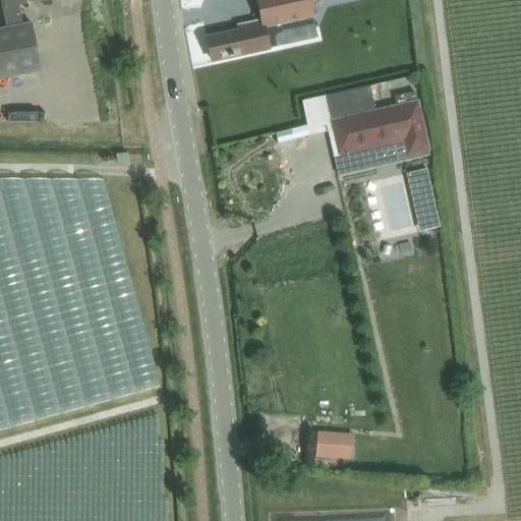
[(0,0),(6,29),(0,30),(0,79),(21,75),(41,72),(32,23),(22,25),(18,6),(45,1),(45,0),(0,0)]
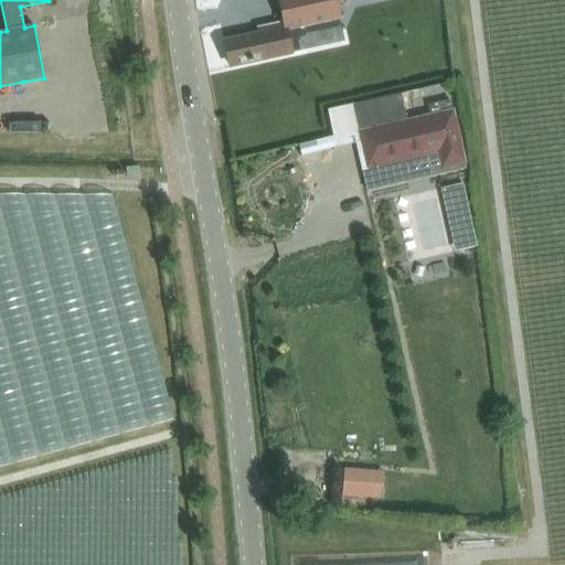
[(278,0),(285,30),(225,43),(231,66),(252,62),(309,50),(309,49),(304,27),(326,21),(340,19),(334,0),(278,0)]
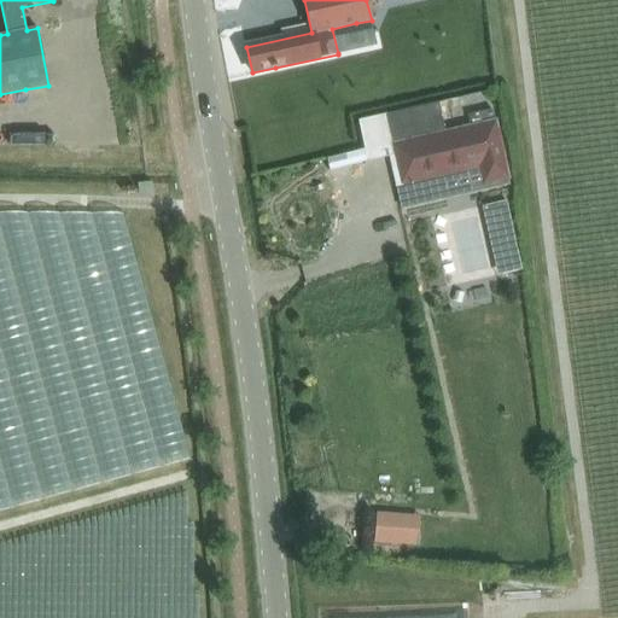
[(445,132),(438,103),(359,120),(366,151),(392,145),(406,197),(435,191),(431,176),(479,167),(483,182),(508,178),(491,110),(468,116),(471,124),(445,132)]
